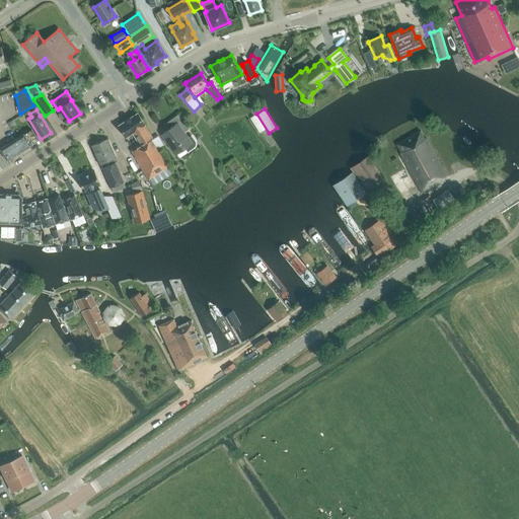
[(137,114),(119,126),(126,137),(132,133),(140,146),(131,151),(149,180),(168,168),(151,140),(153,139),(145,125),(137,114)]
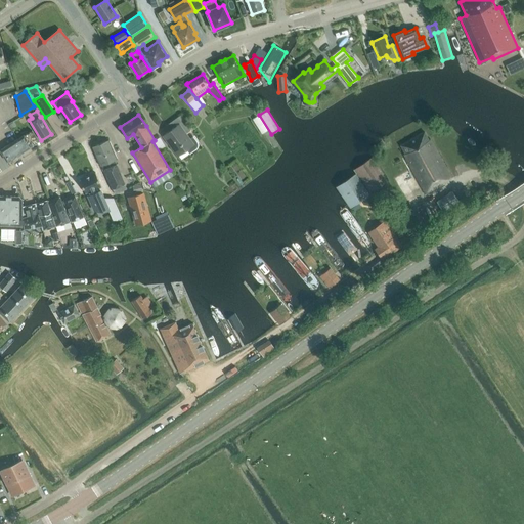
[(169,131),(164,135),(178,156),(186,149),(194,143),(190,138),(186,133),(190,130),(179,116),(166,126),(169,131)]
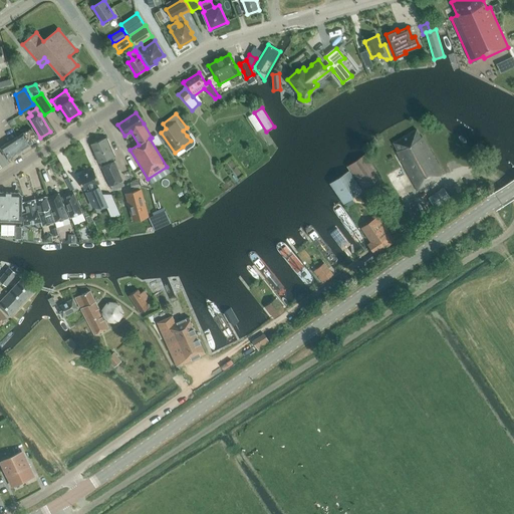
[(254,113),(248,116),(257,132),(263,127),(254,113)]
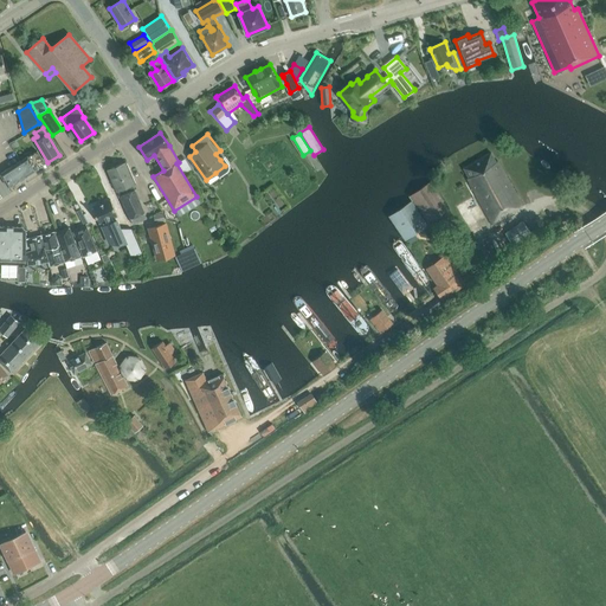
[(45,163),(37,150),(27,156),(0,174),(8,187),(36,169),(45,163)]
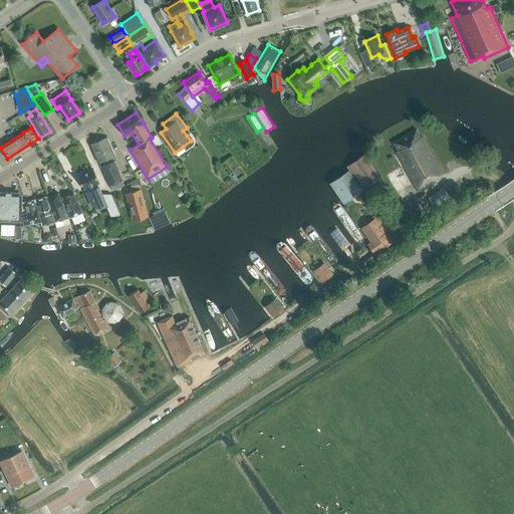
[(421,138),(416,130),(393,143),(398,151),(397,152),(399,155),(397,156),(417,191),(436,180),(435,178),(443,174),(422,137),(421,138)]
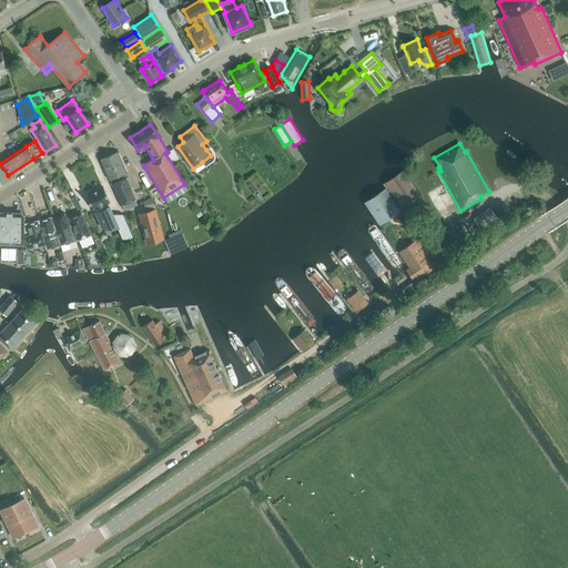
[(135,200),(127,178),(124,174),(128,173),(118,152),(100,160),(109,180),(111,180),(112,183),(122,205),(124,210),(138,204),(135,200)]
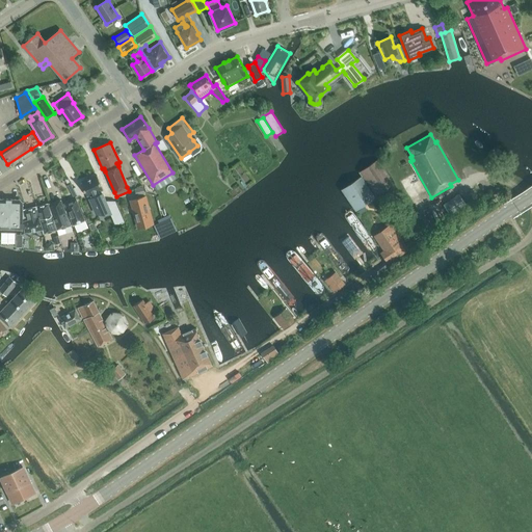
[(362,177),(375,195),(394,184),(377,159),(358,171),(361,175),(362,177)]
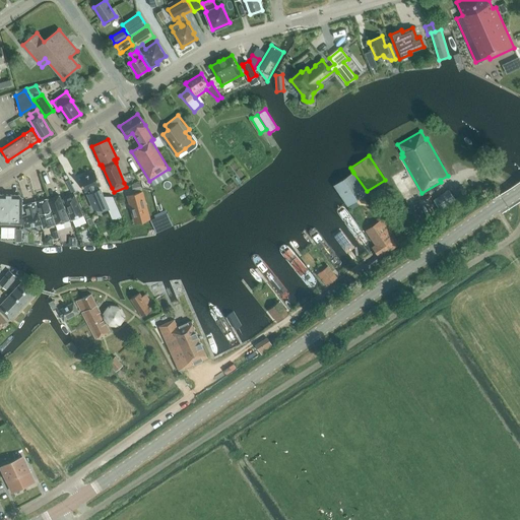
[(76,172),(87,167),(83,157),(72,164),(76,172)]
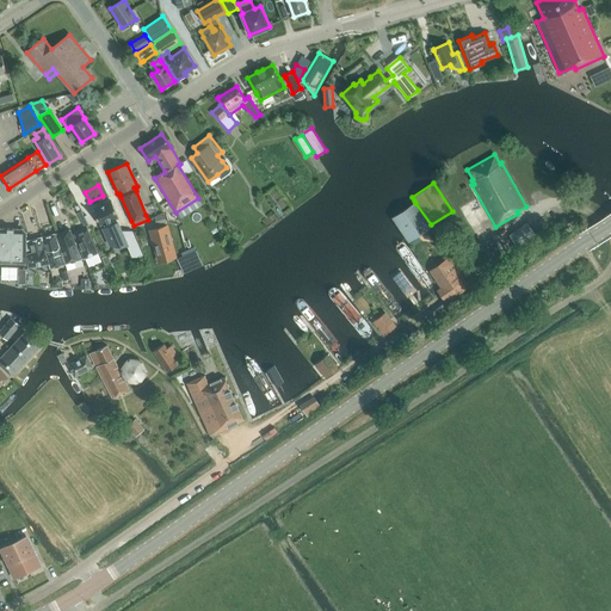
[(88,226),(92,235),(100,257),(118,250),(107,224),(105,226),(105,223),(118,217),(111,201),(109,202),(109,201),(105,203),(105,204),(93,209),(100,226),(100,228),(93,230),(90,224),(86,226),(86,227),(88,226)]
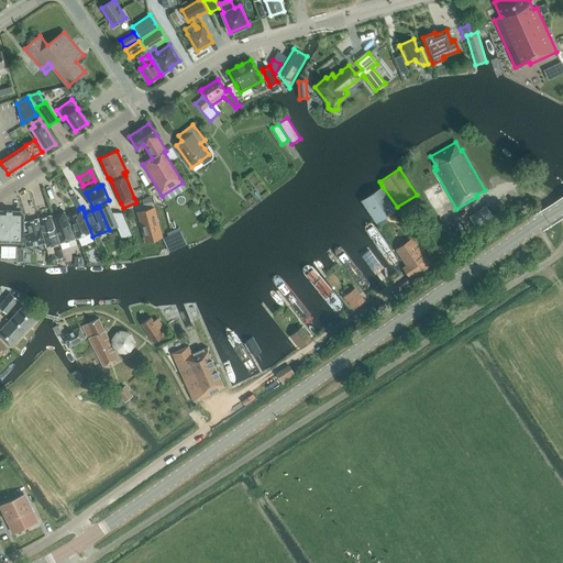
[(397,209),(396,208),(382,186),(361,200),(376,223),(390,213),(397,209)]
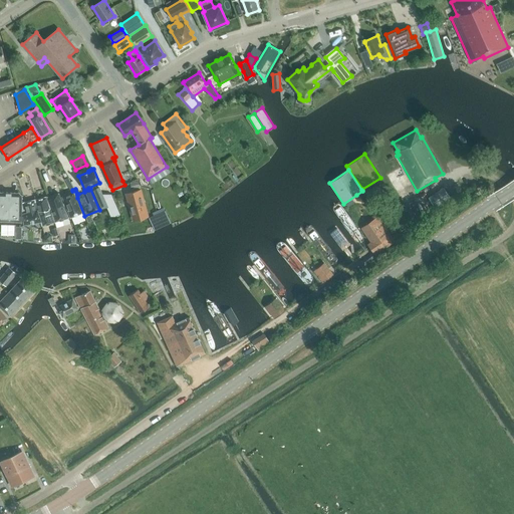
[(428,198),(435,207),(450,197),(443,187),(428,198)]
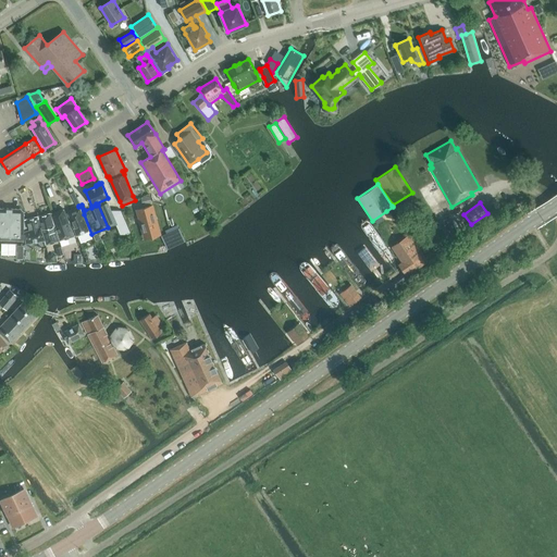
[(83,215),(84,214),(81,206),(78,207),(79,208),(67,213),(70,219),(76,235),(88,230),(83,215)]
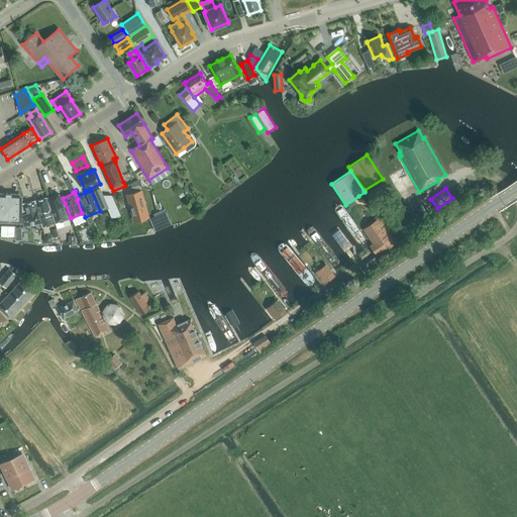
[(140,191),(127,195),(132,215),(134,221),(138,220),(148,217),(140,191)]
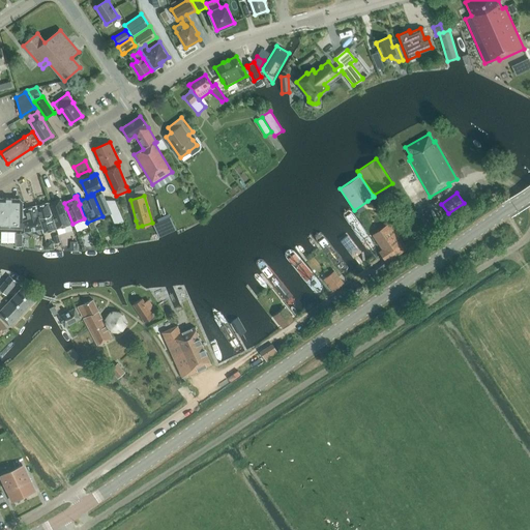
[(0,227),(22,229),(22,202),(20,199),(0,198),(0,227)]
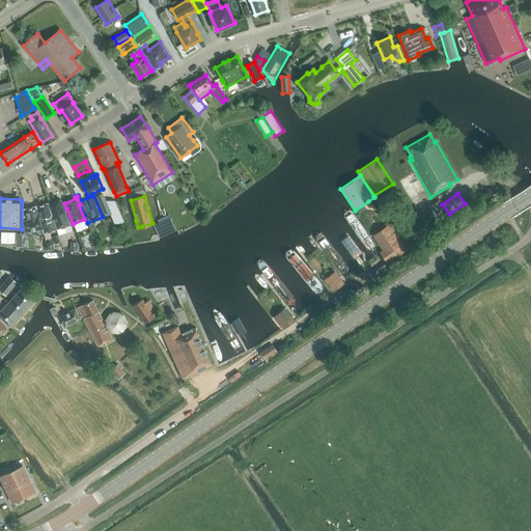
[(66,208),(64,203),(62,204),(60,199),(49,203),(53,216),(65,212),(64,210),(66,208)]
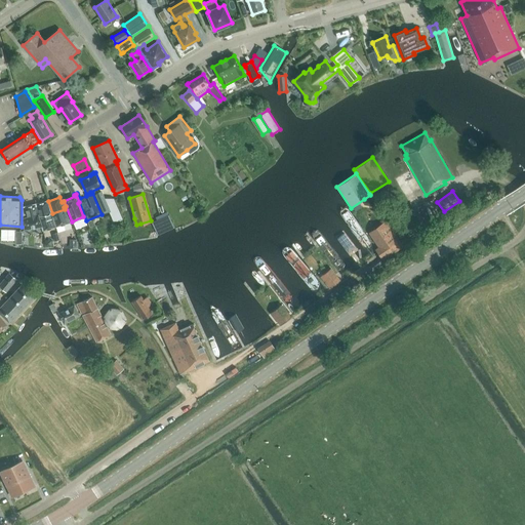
[(38,213),(41,226),(42,230),(55,227),(47,201),(36,204),(38,213)]
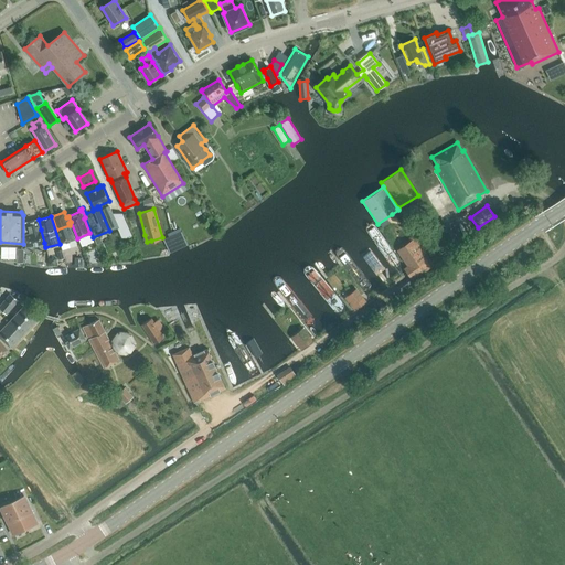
[(28,234),(41,230),(39,220),(25,223),(28,234)]
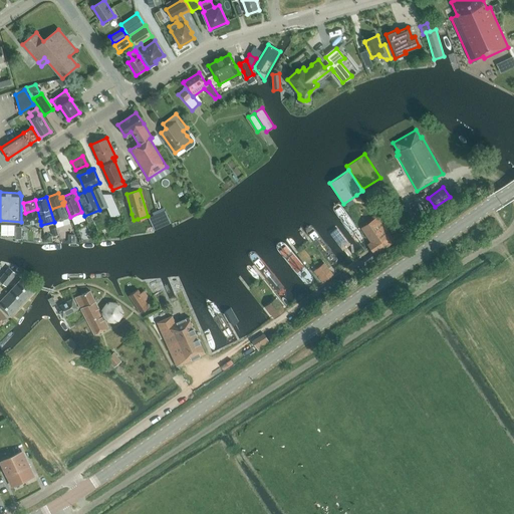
[(63,205),(51,209),(54,222),(61,220),(63,225),(69,223),(63,205)]
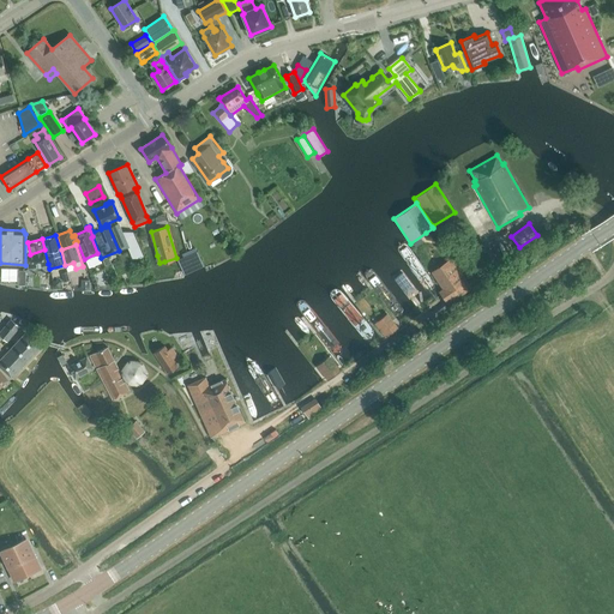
[(29,268),(48,264),(44,250),(30,254),(28,256),(29,268)]
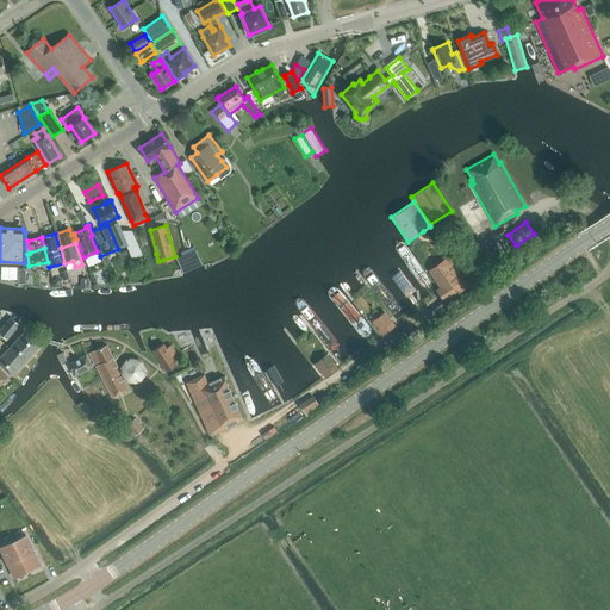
[(405,248),(388,259),(416,299),(433,287),(405,248)]
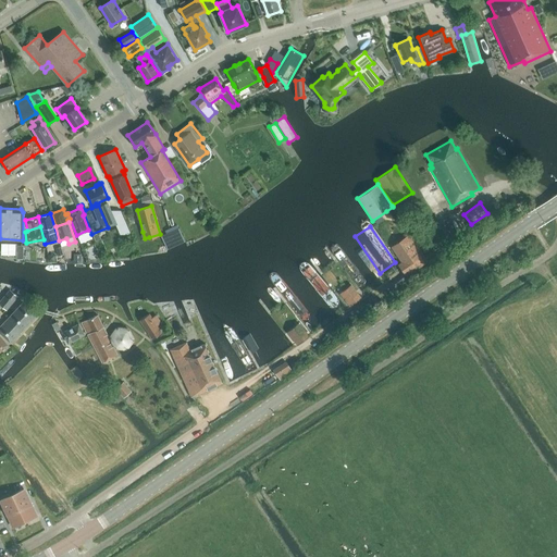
[(166,249),(176,246),(185,242),(178,227),(170,232),(160,235),(166,249)]
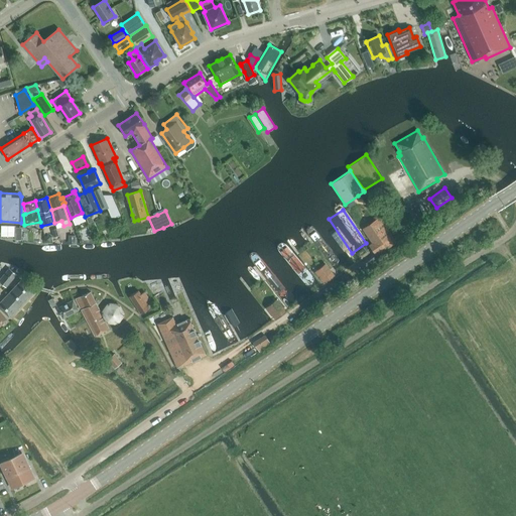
[(379,217),(365,227),(377,244),(371,248),(377,256),(397,242),(379,217)]
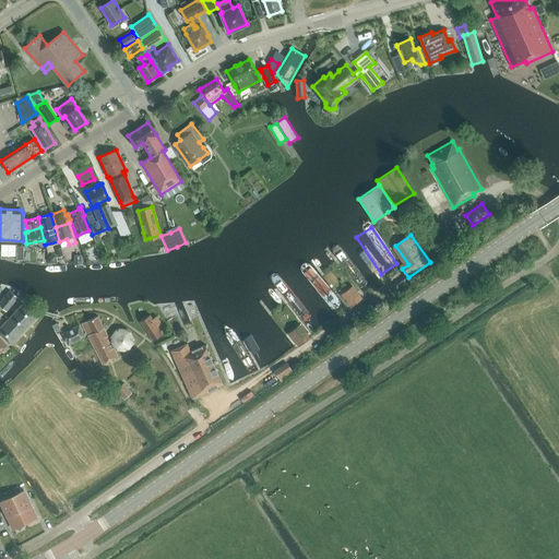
[(344,247),(329,257),(353,293),(368,283),(344,247)]
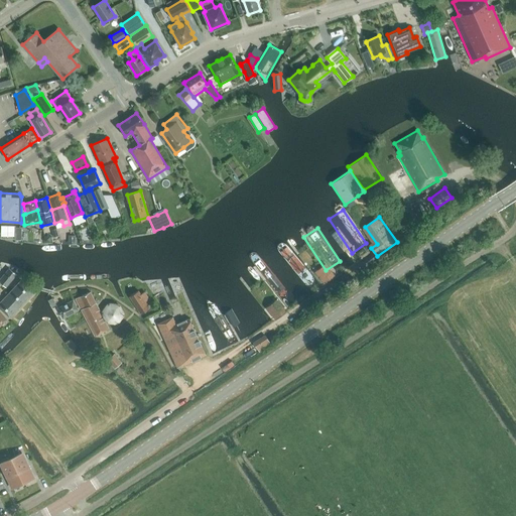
[(286,248),(272,258),(294,291),(308,281),(286,248)]
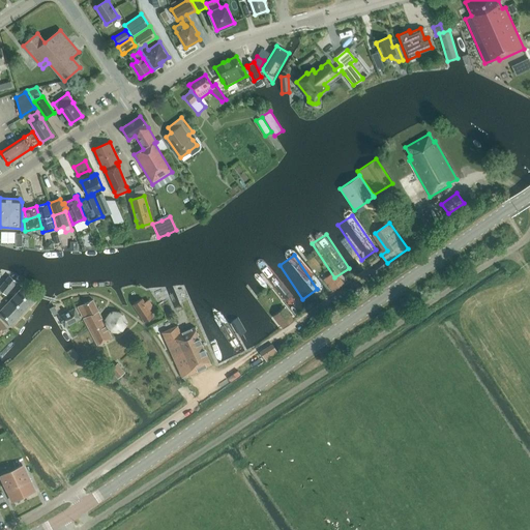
[(326,284),(331,280),(323,266),(317,270),(326,284)]
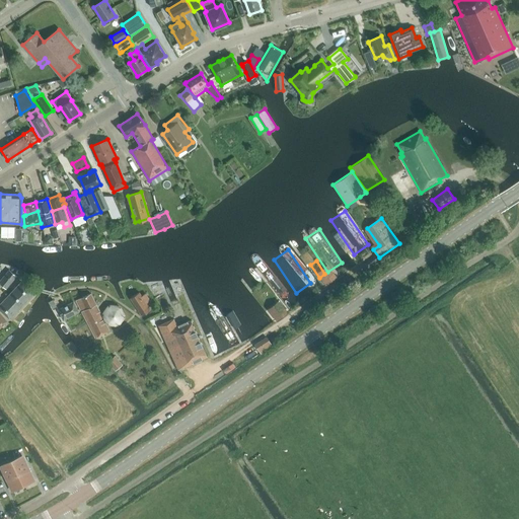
[(269,263),(254,273),(277,306),(291,296),(269,263)]
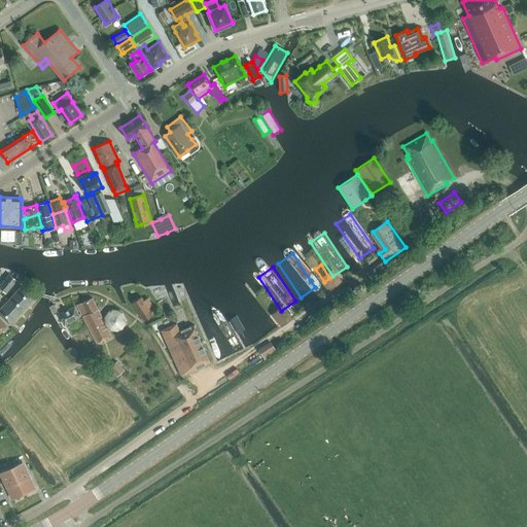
[(318,286),(324,282),(315,269),(309,273),(318,286)]
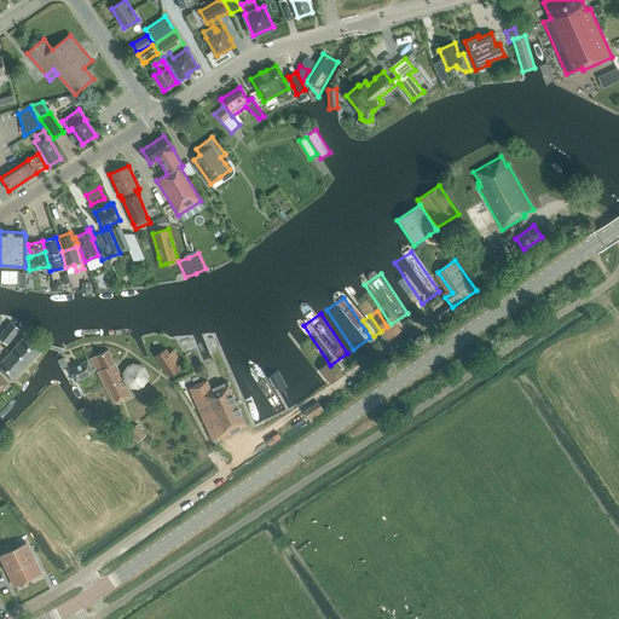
[(0,337),(7,343),(19,330),(11,322),(0,334),(0,337)]
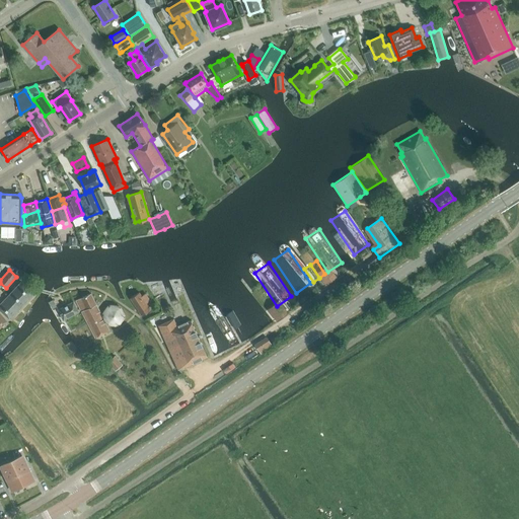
[(0,310),(9,319),(33,294),(21,282),(0,303),(0,310)]
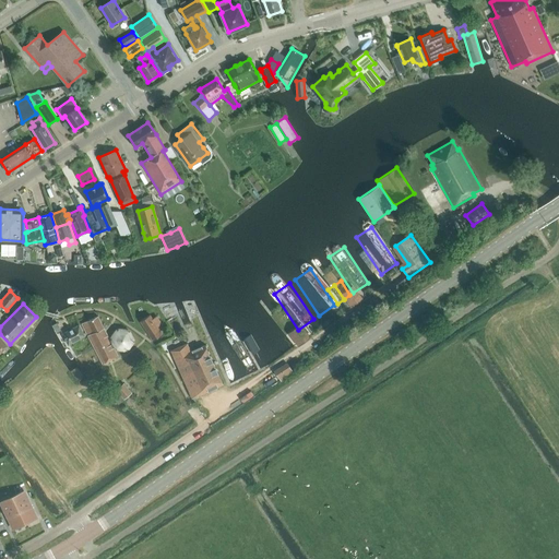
[(256,306),(240,316),(265,352),(281,342),(256,306)]
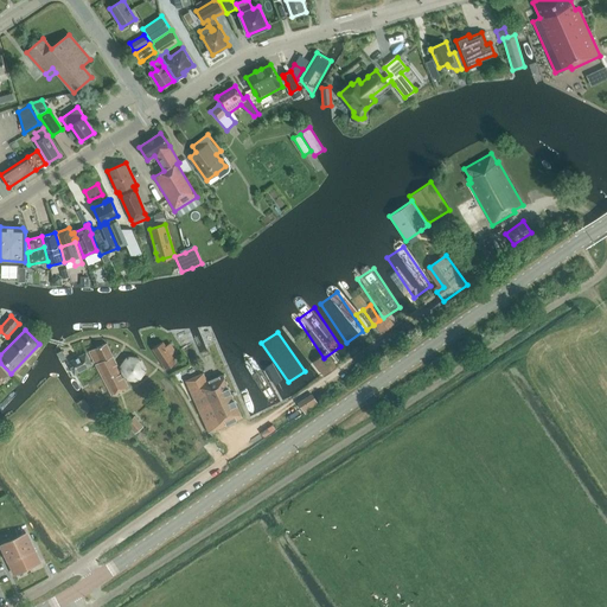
[(165,346),(163,342),(152,349),(160,360),(166,370),(177,363),(173,357),(177,355),(170,343),(165,346)]
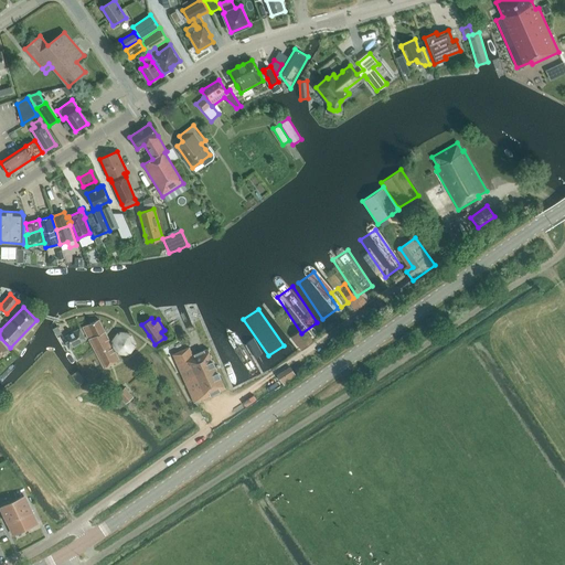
[(98,320),(82,327),(104,369),(119,361),(116,353),(109,342),(98,320)]
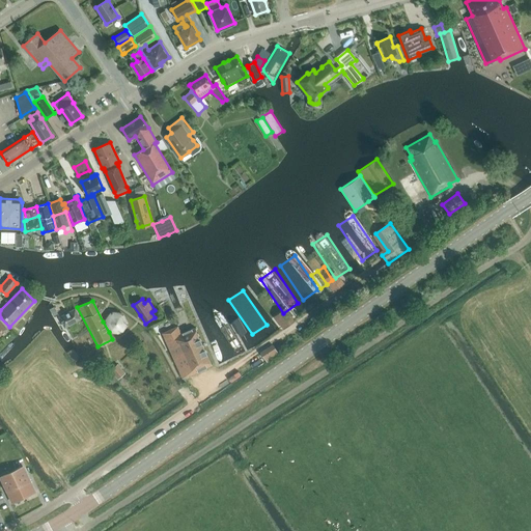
[(275,318),(281,314),(272,302),(267,306),(275,318)]
